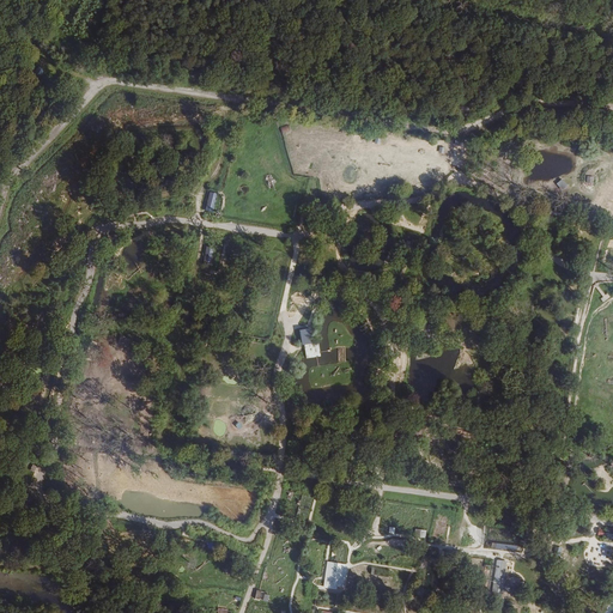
[(132,347),(133,339),(121,337),(119,345),(132,347)]
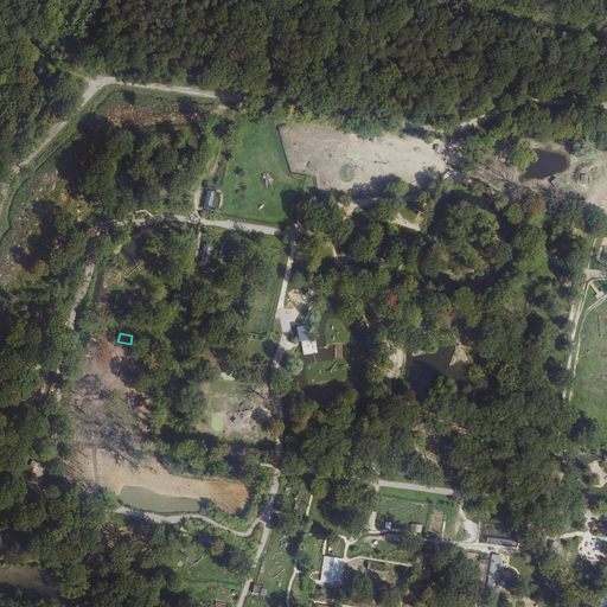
[(313,339),(299,342),(301,356),(315,353),(313,339)]
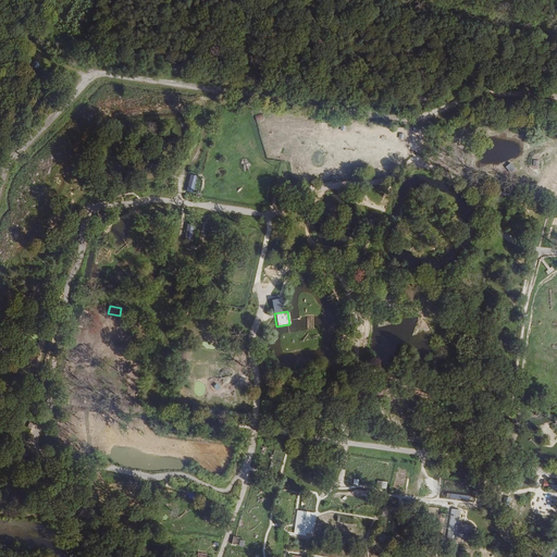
[(544,480),(543,486),(556,490),(556,479),(554,479),(553,482),(544,480)]
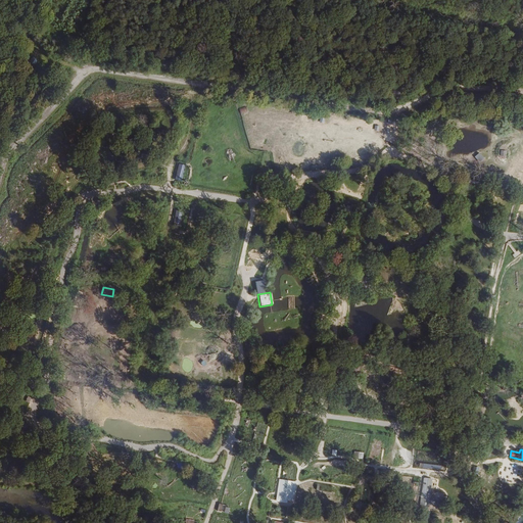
[(424,477),(420,504),(429,506),(432,478),(424,477)]
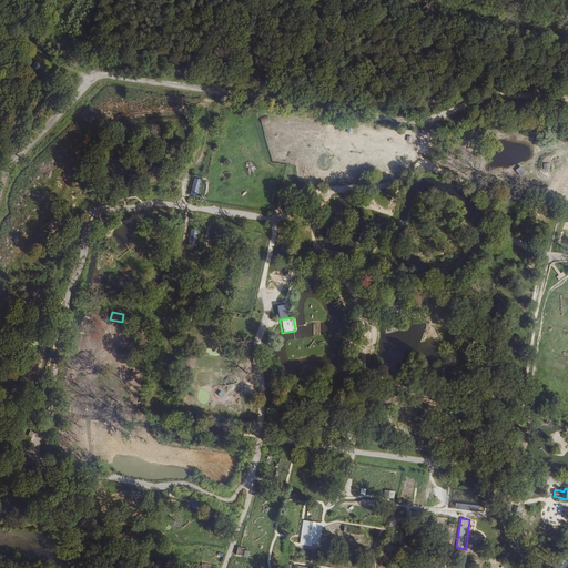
[(303,520),(301,543),(294,541),(293,545),(312,547),(312,544),(320,545),(322,521),(303,520)]
